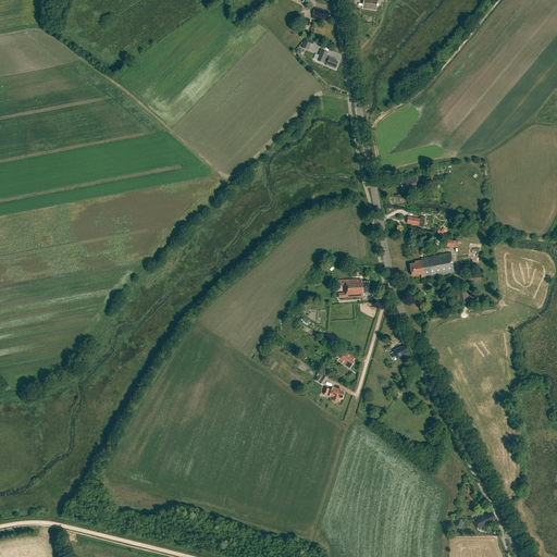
[(363,0),(362,8),(375,10),(376,0),(363,0)]
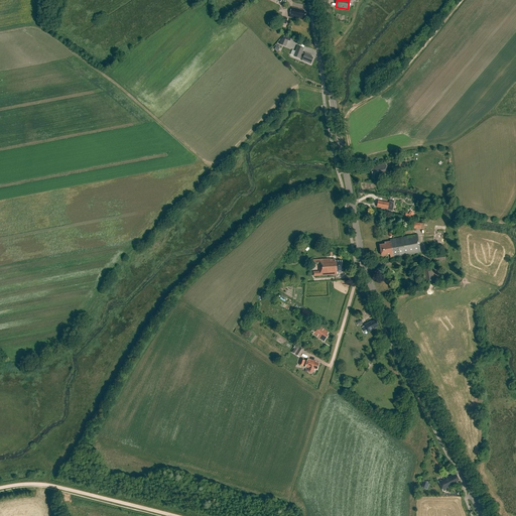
[(304,12),(304,11),(299,10),(299,9),(291,8),(289,17),(304,20),(306,12),(304,12)]
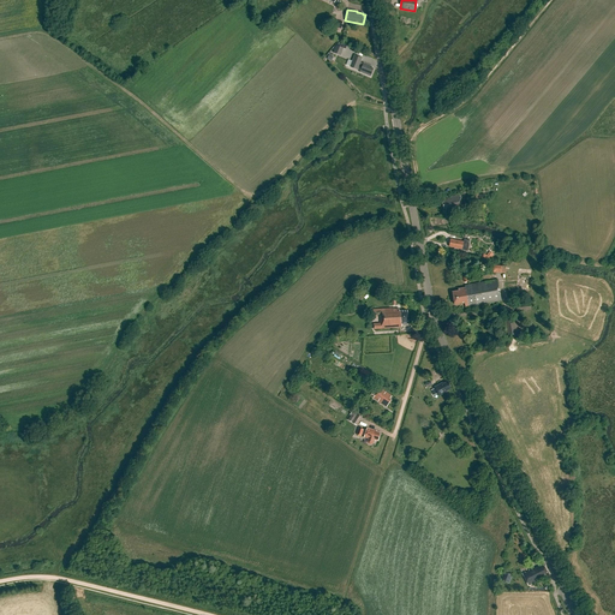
[(341,55),(344,48),(336,46),(334,53),(341,55)]
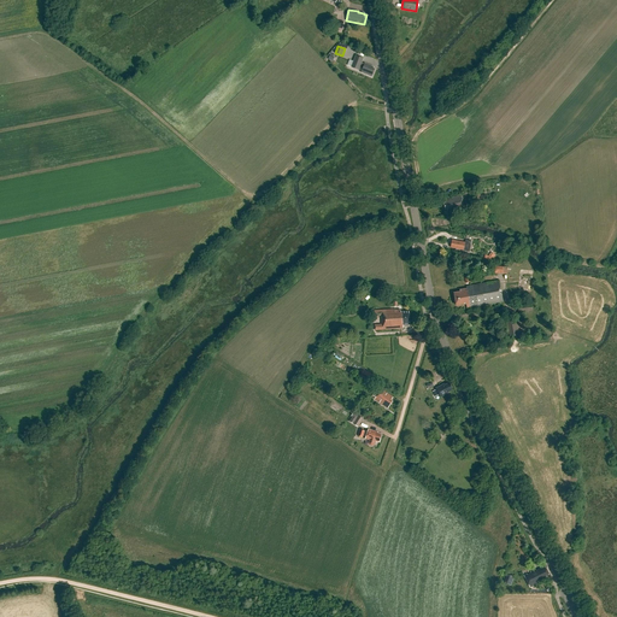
[(365,65),(362,64),(363,59),(356,57),(354,62),(350,60),(347,66),(352,68),(351,68),(362,72),(362,74),(371,77),(371,75),(372,75),(375,70),(372,69),(374,68),(365,64),(365,65)]
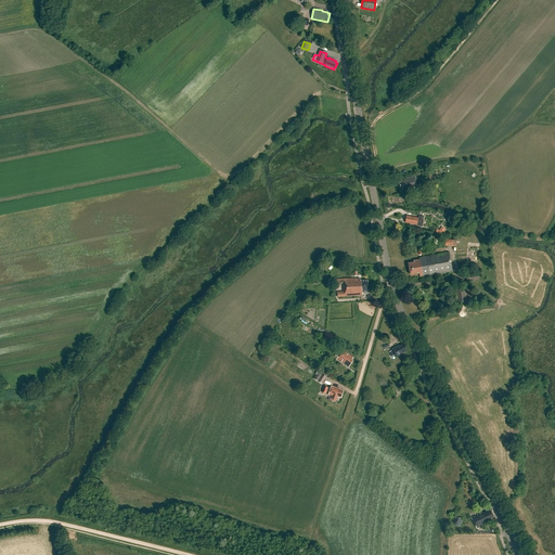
[(401,183),(399,183),(401,189),(402,189),(403,191),(409,190),(417,188),(415,177),(400,180),(401,183)]
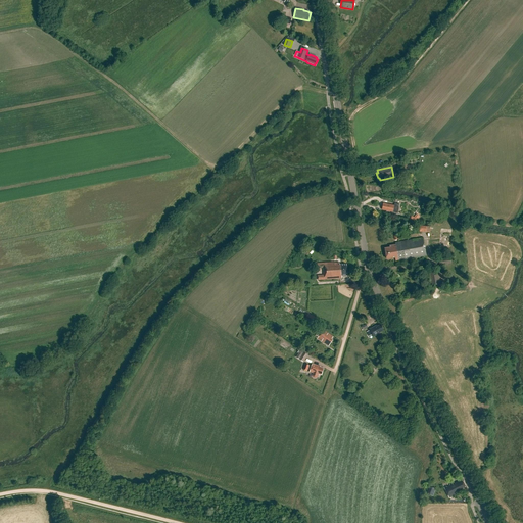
[(383,205),(382,209),(397,212),(398,206),(385,204),(385,205),(383,205)]
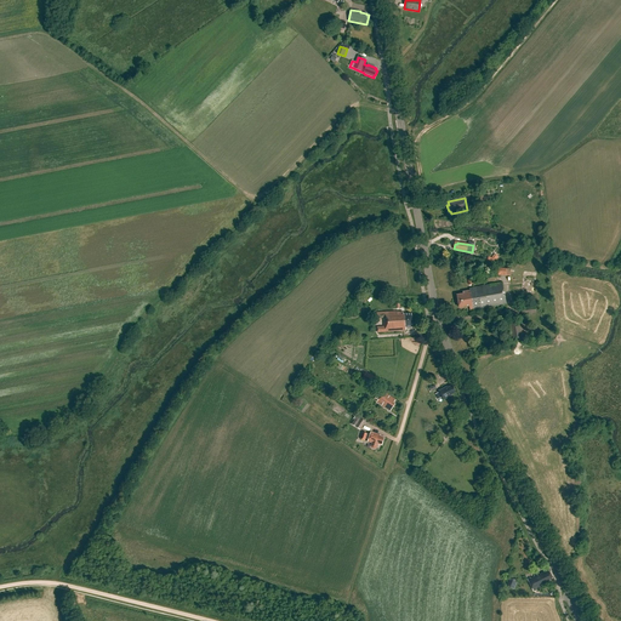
[(463,294),(457,295),(457,300),(457,303),(459,303),(460,308),(469,306),(469,311),(506,303),(502,283),(469,289),(469,291),(462,292),(463,294)]
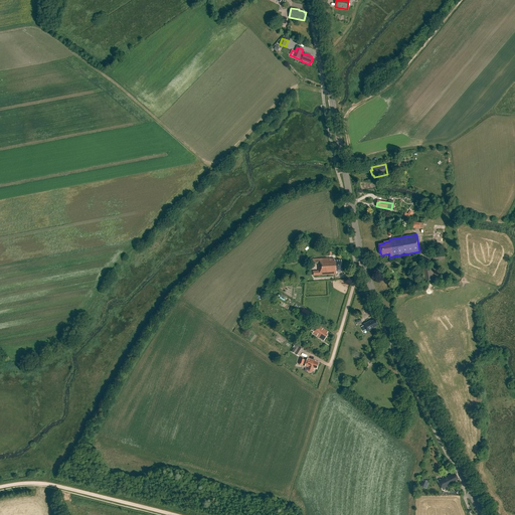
[(444,253),(433,254),(434,262),(445,261),(444,253)]
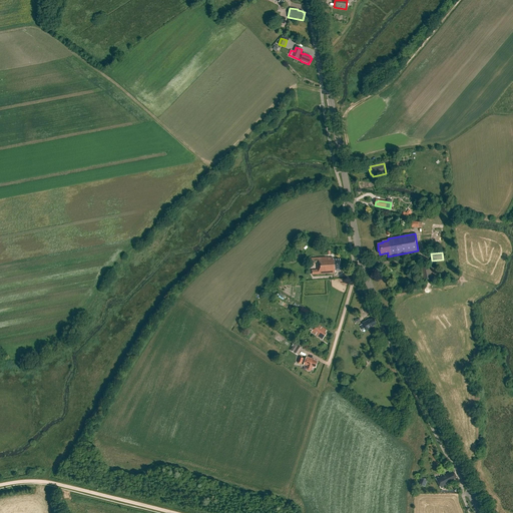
[(311,259),(311,263),(317,263),(318,270),(312,270),(312,275),(336,273),(335,270),(341,270),(340,259),(333,260),(333,258),(329,258),(311,259)]
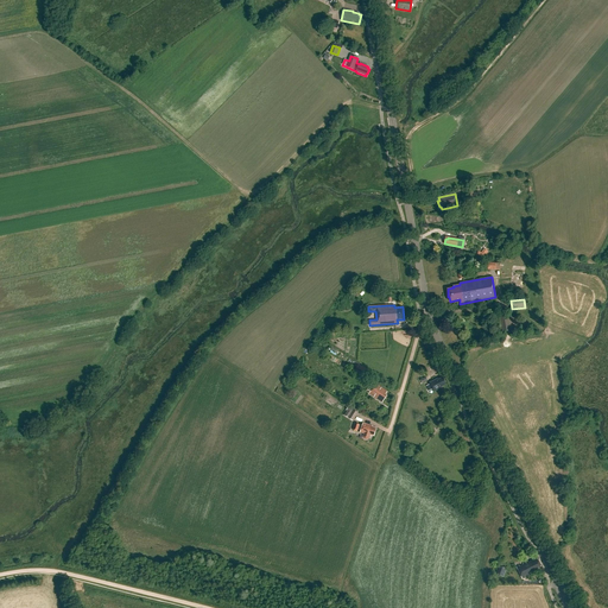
[(498,317),(501,333),(512,330),(508,315),(498,317)]
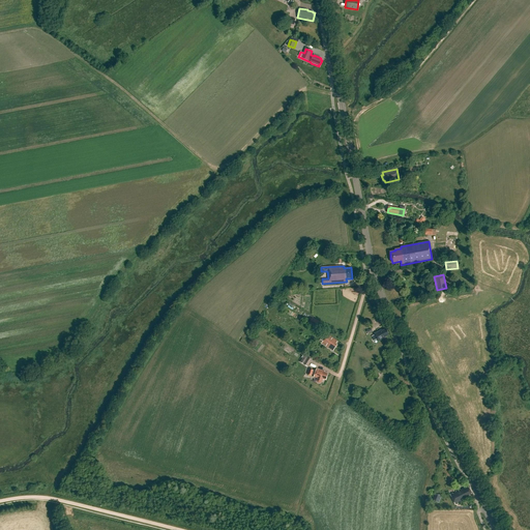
[(313,318),(310,324),(318,329),(322,323),(313,318)]
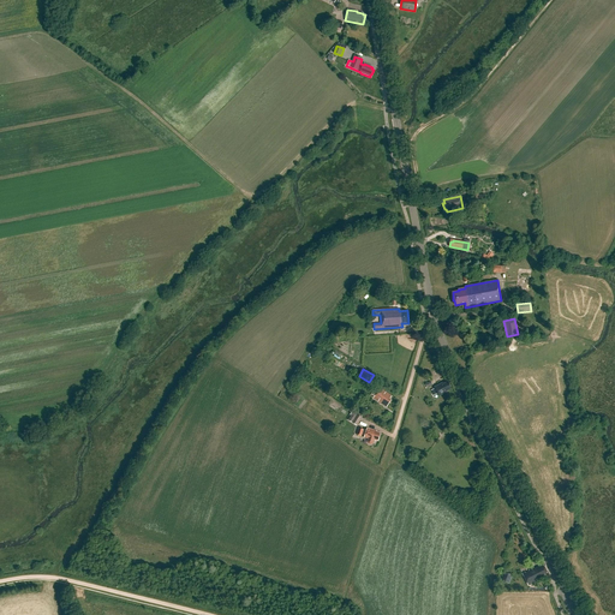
[(442,383),(435,388),(435,389),(431,390),(434,395),(437,394),(440,396),(447,393),(447,392),(452,389),(448,382),(443,384),(442,383)]
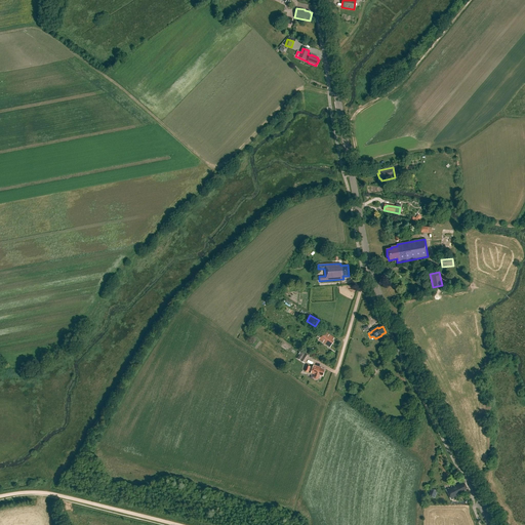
[(333,340),(334,338),(324,331),(319,340),(330,348),(334,341),(333,340)]
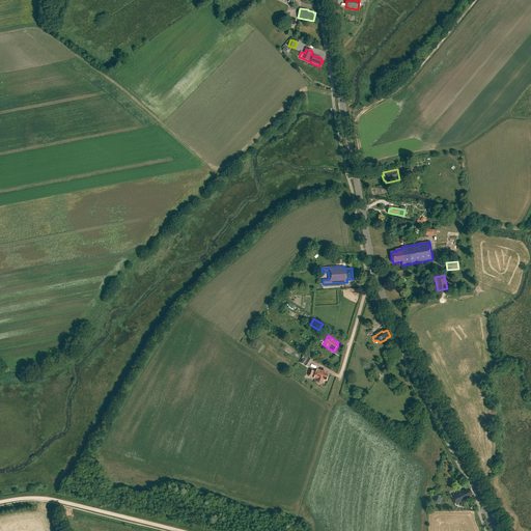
[(304,365),(308,368),(313,361),(309,358),(304,365)]
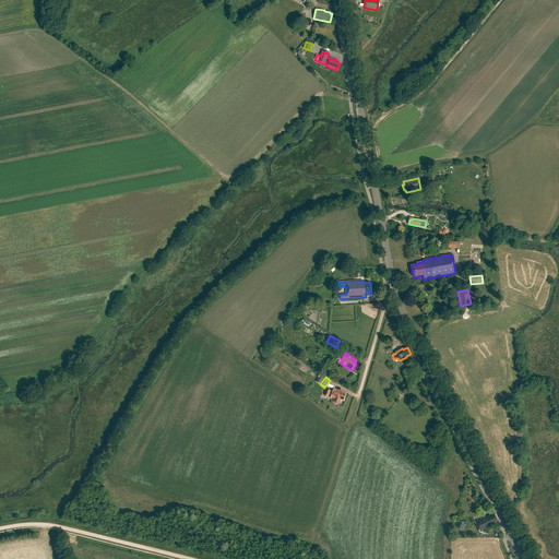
[(331,397),(334,399),(334,402),(335,404),(337,404),(339,403),(340,400),(344,401),(346,394),(343,393),(343,392),(333,389),(333,392),(330,391),(326,389),(324,395),(329,396),(329,395),(332,395),(331,397)]
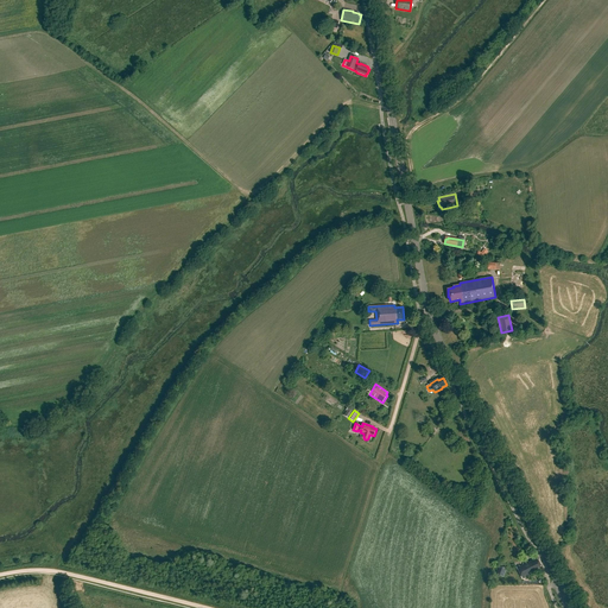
[(533,570),(542,567),(537,558),(527,564),(526,563),(517,568),(524,580),(534,572),(533,570)]
